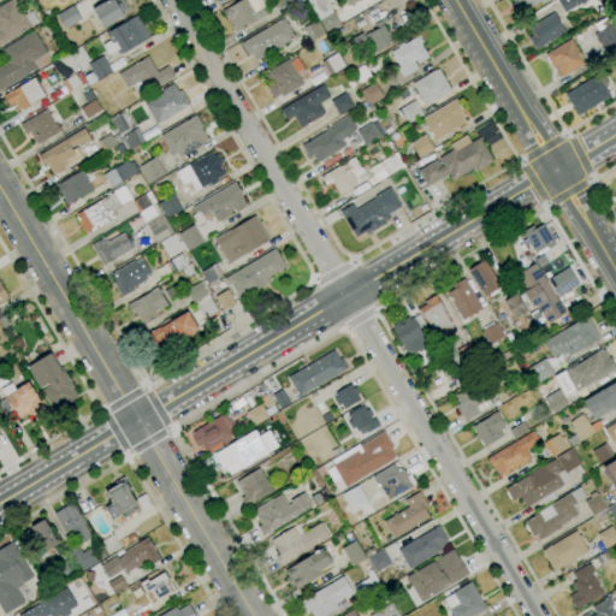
[(0,45),(0,6),(11,0),(13,0),(23,16),(25,15),(25,16),(31,12),(37,23),(0,45)]
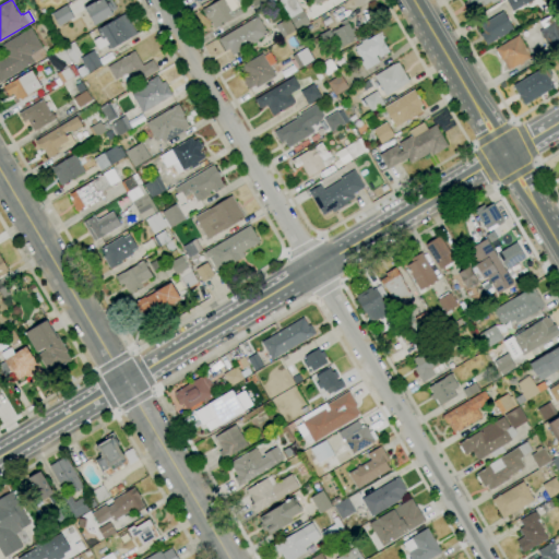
[(80,0),(85,10),(58,26),(51,14),(74,0),(80,0)]
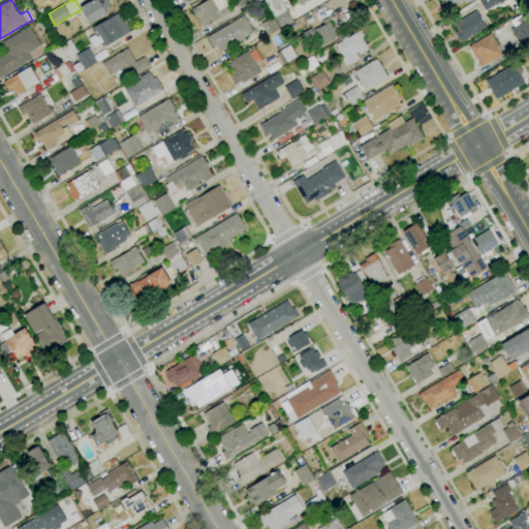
[(90,24),(80,7),(89,2),(90,3),(94,0),(98,0),(99,1),(100,0),(105,0),(111,8),(105,11),(106,13),(90,24)]
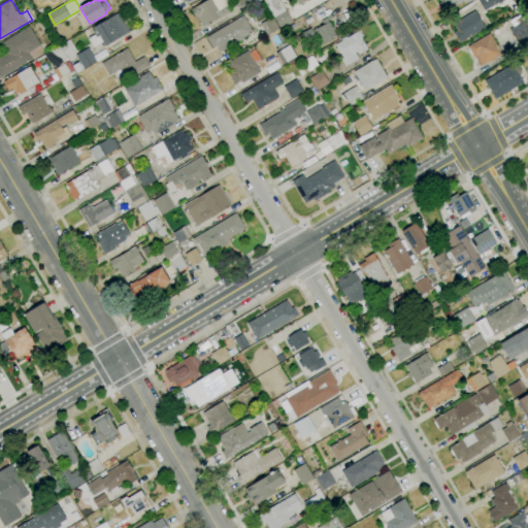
[(203,27),(197,17),(195,18),(191,9),(206,0),(231,0),(233,3),(226,7),(229,12),(203,27)]
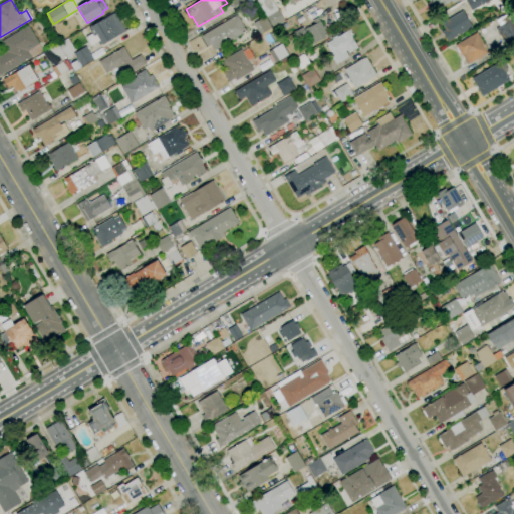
[(237,12),(230,1),(231,0),(254,0),(248,4),(249,5),(237,12)]
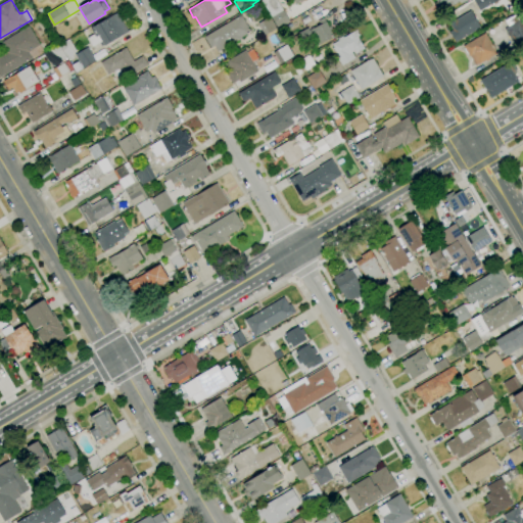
[(271,16),(260,0),(277,0),(289,21),(277,29),(276,28),(271,16)]
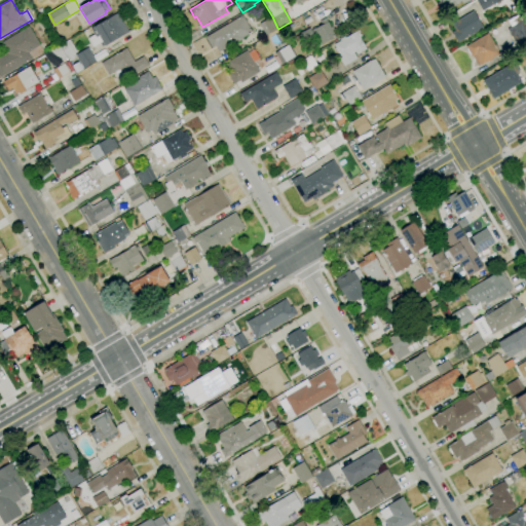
[(470,0),(463,4),(461,1),(445,11),(442,6),(439,8),(436,4),(440,2),(438,0),(470,0)]
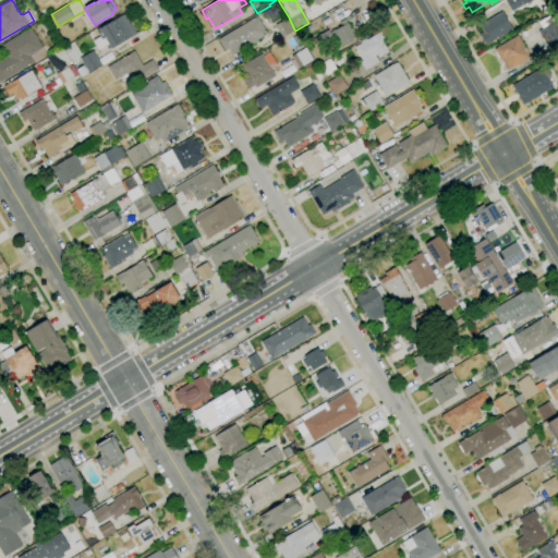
[(531,0),(511,12),(505,0),(531,0)]
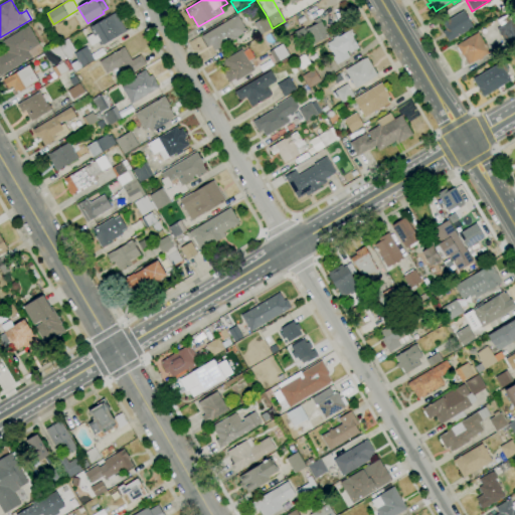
[(449,42),(443,32),(446,30),(442,23),(463,10),(473,27),(449,42)]
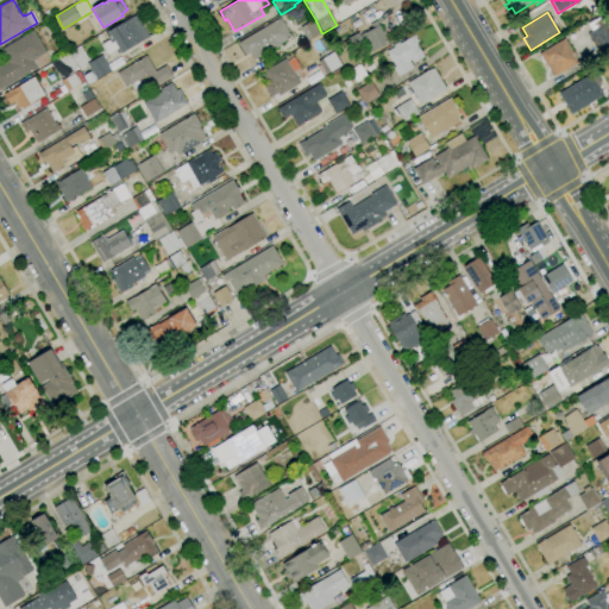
[(107,55),(104,50),(105,50),(101,44),(108,41),(104,32),(136,16),(149,37),(118,54),(115,50),(107,55)]
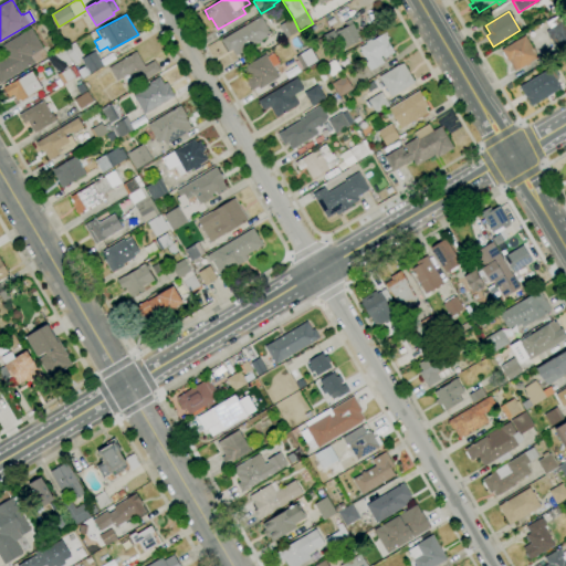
[(565,48),(557,53),(546,31),(548,30),(547,30),(549,29),(546,22),(549,20),(558,16),(565,28),(565,48)]
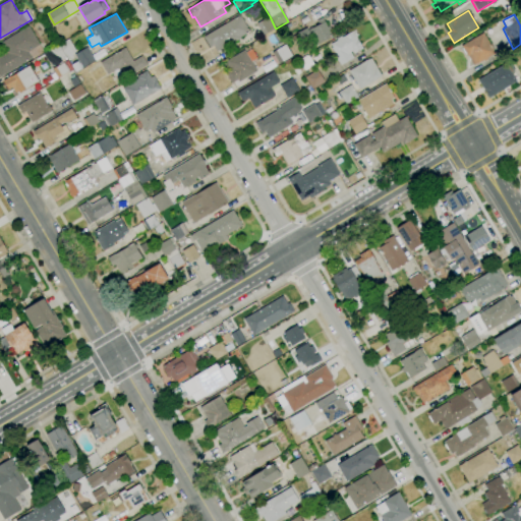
[(217,52),(213,46),(210,48),(204,37),(240,15),(249,32),(240,38),(240,39),(219,51),(219,50),(217,52)]
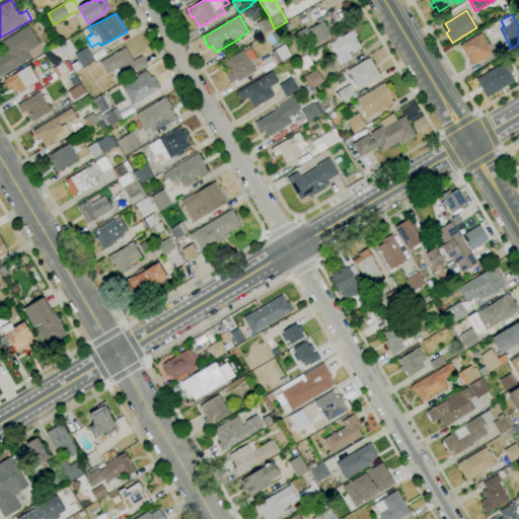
[(274,27),(262,34),(255,23),(269,16),(274,27)]
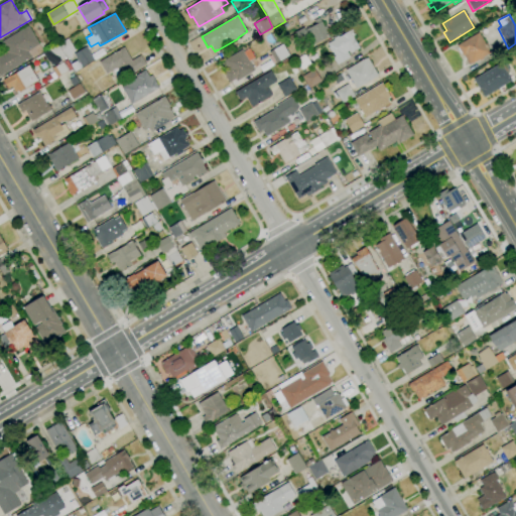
[(311,45),(306,36),(297,40),(293,33),(303,27),(305,30),(315,24),(313,20),(319,17),(324,26),(326,25),(328,30),(326,31),(329,36),(311,45)]
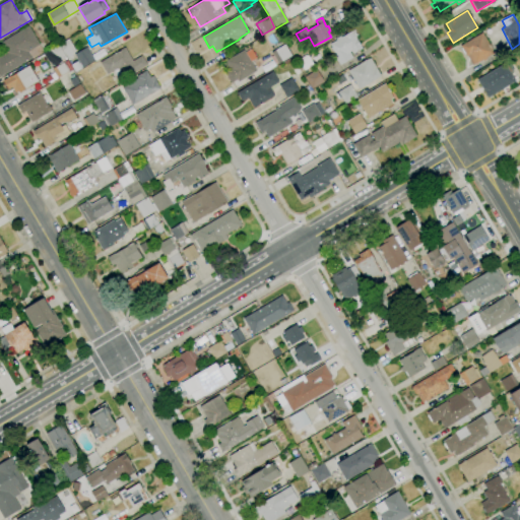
[(0,76),(0,57),(7,53),(1,43),(28,26),(44,53),(33,59),(31,58),(0,76)]
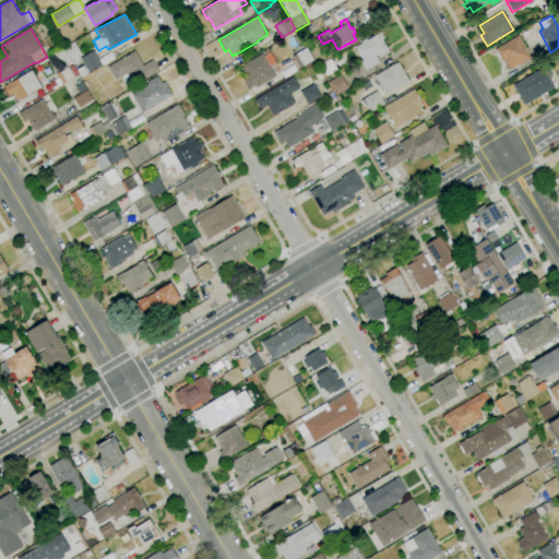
[(365,71),(360,63),(363,62),(355,47),(361,44),(360,43),(366,39),(366,40),(381,33),(384,39),(382,40),(389,52),(379,58),(378,56),(376,57),(379,62),(365,71)]
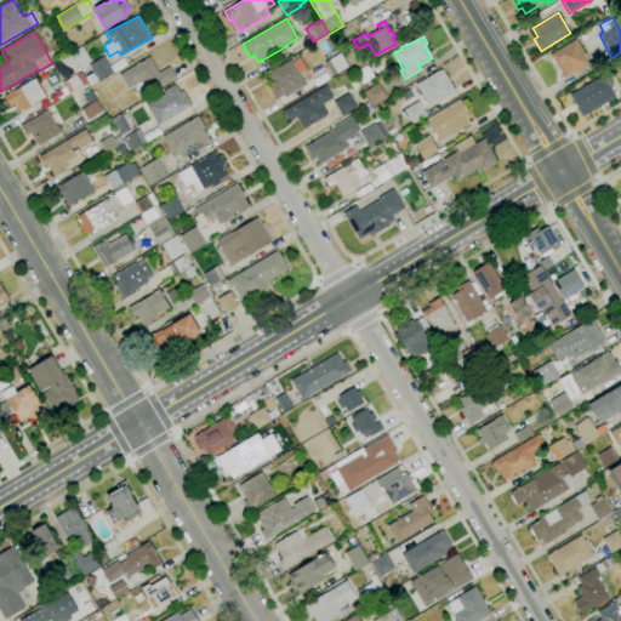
[(564,78),(558,67),(557,67),(550,55),(576,39),(584,52),(586,51),(592,62),(580,69),(581,70),(577,73),(576,72),(569,77),(568,75),(564,78)]
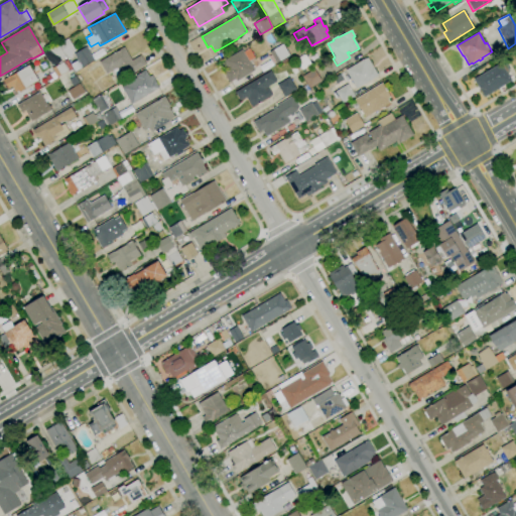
[(58,44),(68,38),(75,50),(71,53),(72,55),(67,58),(66,57),(58,44)]
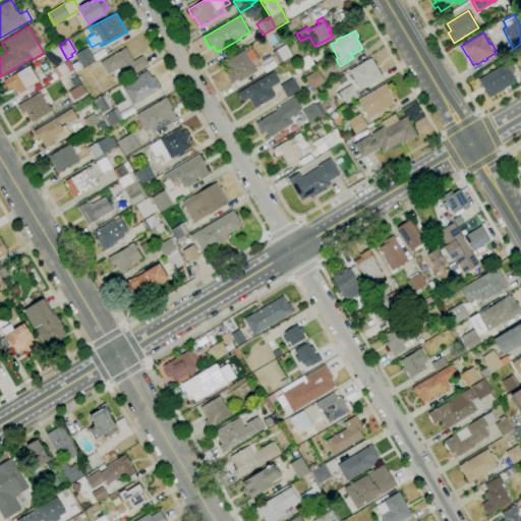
[(66,58),(62,61),(60,57),(59,57),(61,62),(55,66),(50,64),(45,56),(50,53),(49,50),(59,45),(66,58)]
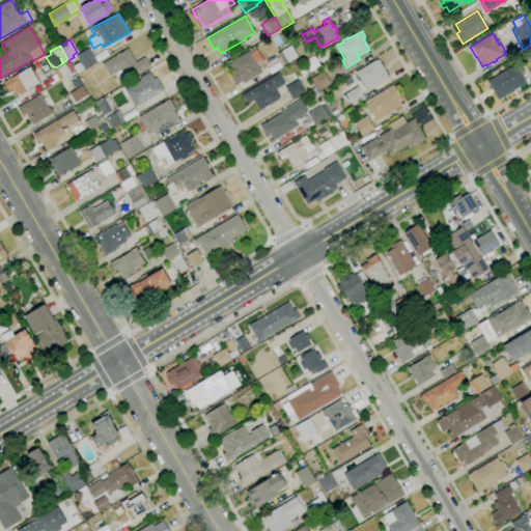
[(284,65),(277,54),(290,46),(298,57),(284,65)]
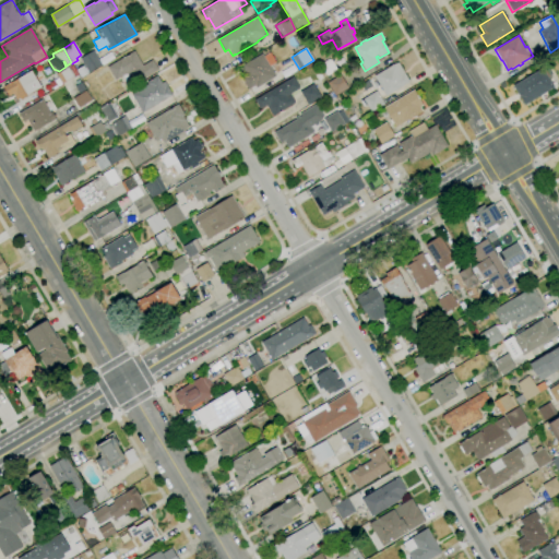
[(88,72),(80,59),(93,50),(102,64),(88,72)]
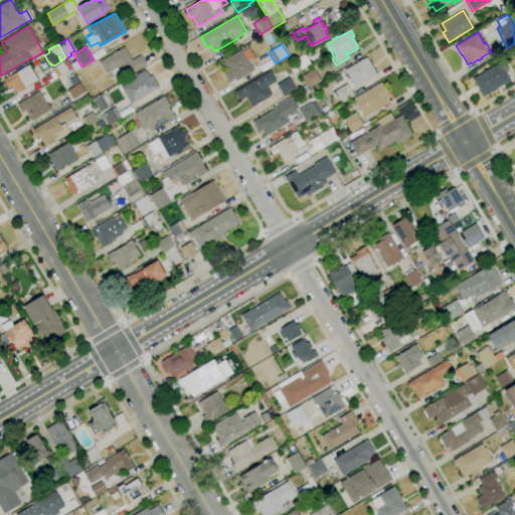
[(117,79),(112,70),(106,73),(99,61),(124,47),(131,60),(140,55),(146,64),(123,77),(122,75),(117,79)]
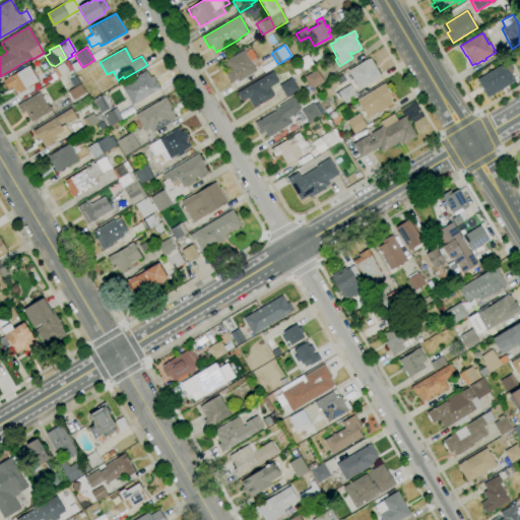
[(231,83),(223,72),(226,70),(223,64),(226,62),(225,61),(244,50),(256,71),(239,81),(237,79),(231,83)]
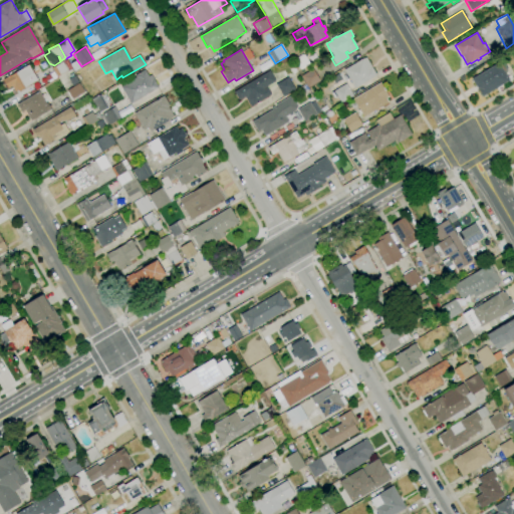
[(355,88),(344,70),(362,58),(363,59),(365,57),(376,75),(355,88)]
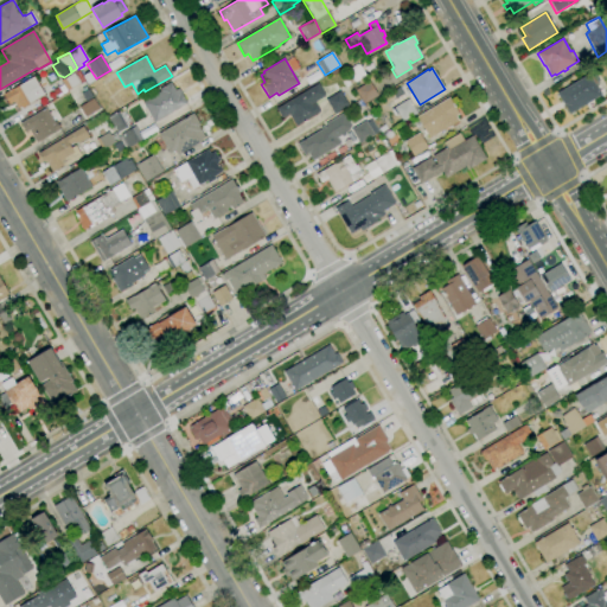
[(88,84),(83,76),(90,72),(95,81),(88,84)]
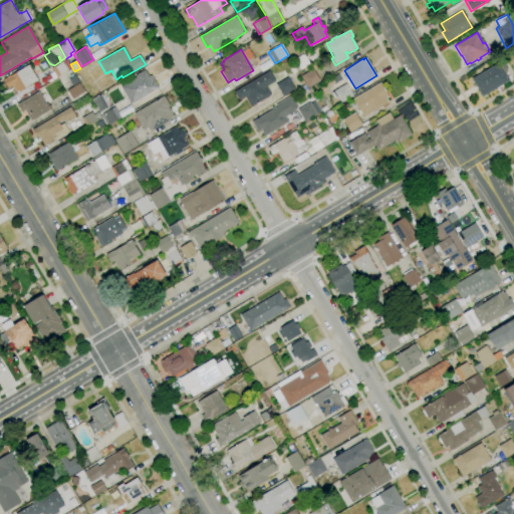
[(56,77),(51,68),(62,62),(67,70),(56,77)]
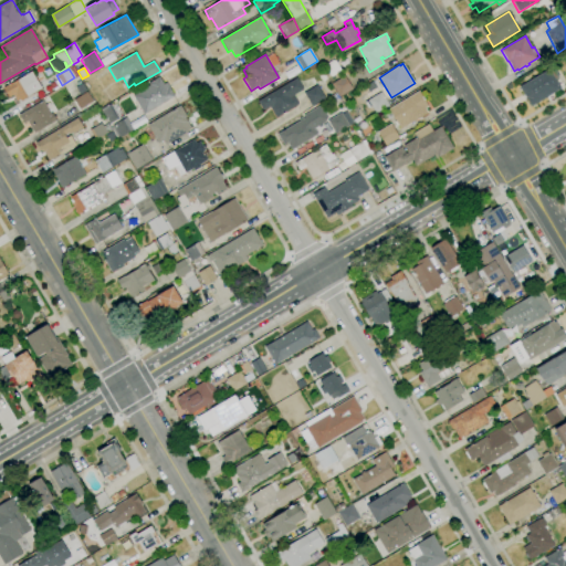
[(530,107),(519,87),(549,69),(561,88),(548,95),(549,96),(541,102),(541,101),(530,107)]
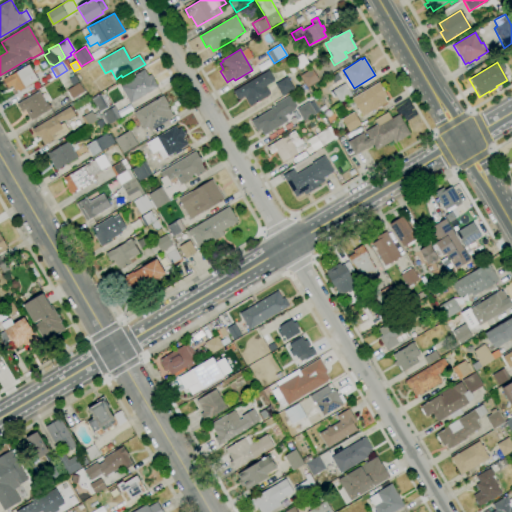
[(18,92),(16,90),(14,91),(11,86),(8,88),(3,80),(28,65),(37,80),(18,92)]
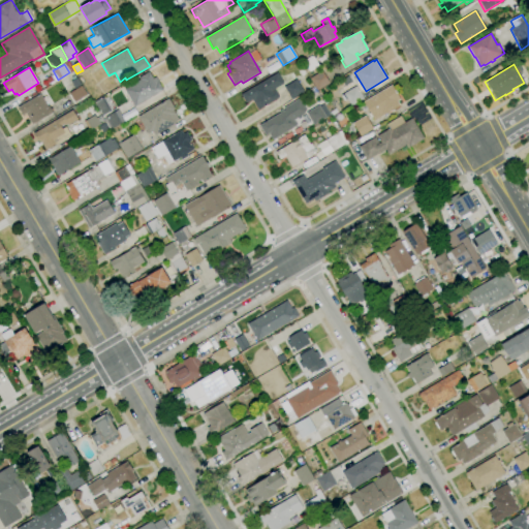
[(134,106),(124,89),(139,80),(138,78),(149,71),(153,79),(156,76),(159,83),(163,90),(134,106)]
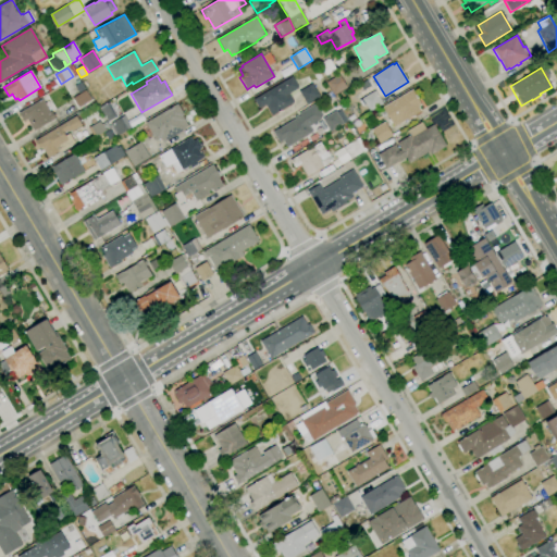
[(334,96),(325,83),(339,75),(347,88),(334,96)]
